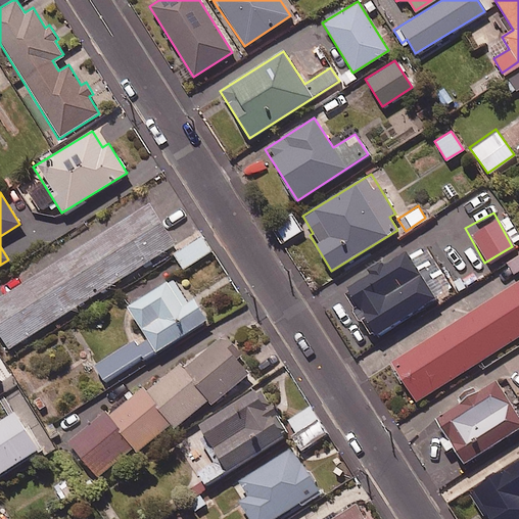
[(209,249),(199,234),(172,252),(182,268),(209,249)]
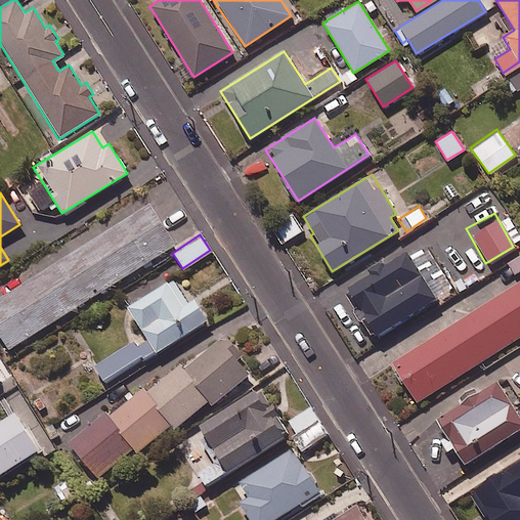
[(419,271),(407,253),(347,292),(377,338),(436,300),(425,282),(432,277),(425,267),(419,271)]
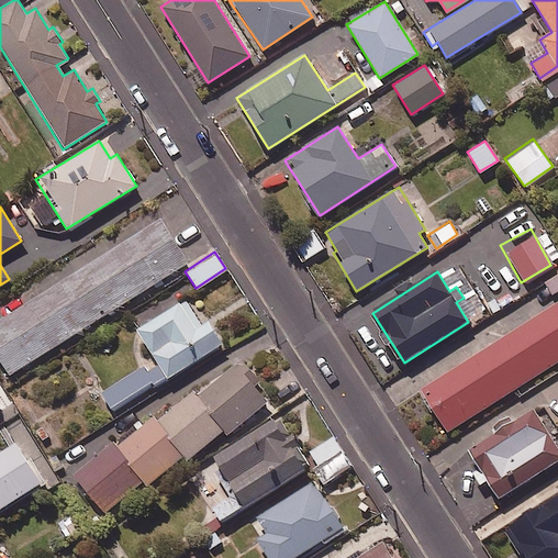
[(185,300),(137,331),(169,379),(222,345),(207,321),(201,325),(185,300)]
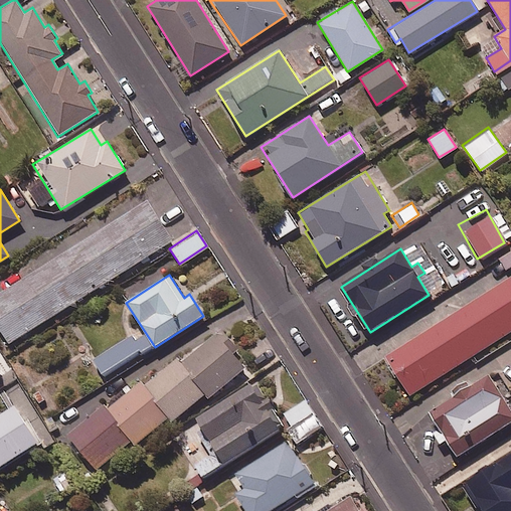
[(510,329),(510,278),(510,277),(384,356),(408,394),(510,329)]
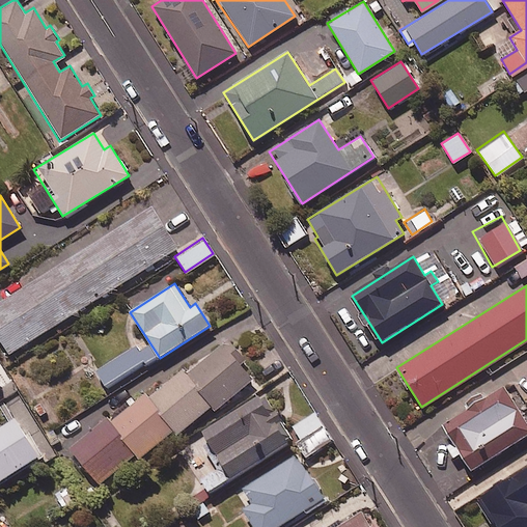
[(185,371),(212,408),(213,410),(256,378),(228,339),(185,371)]
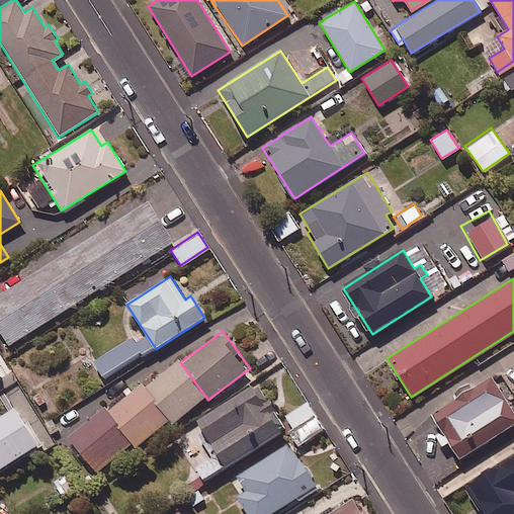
[(132,335),(92,361),(101,376),(140,352),(142,355),(152,348),(144,335),(136,340),(132,335)]
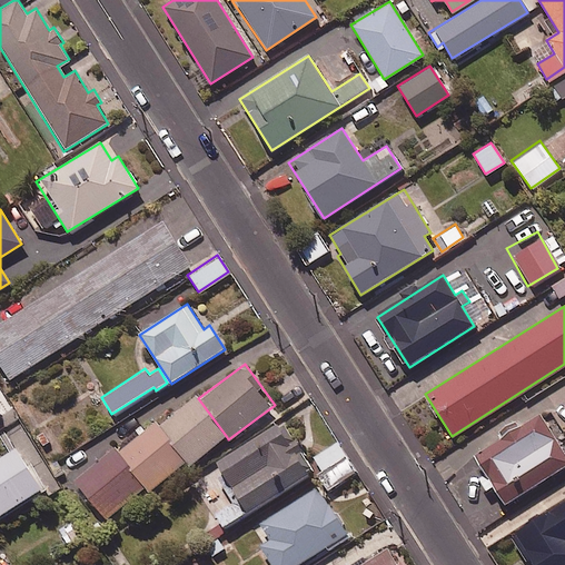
[(188,465),(227,437),(198,398),(160,426),(186,463),(188,465)]
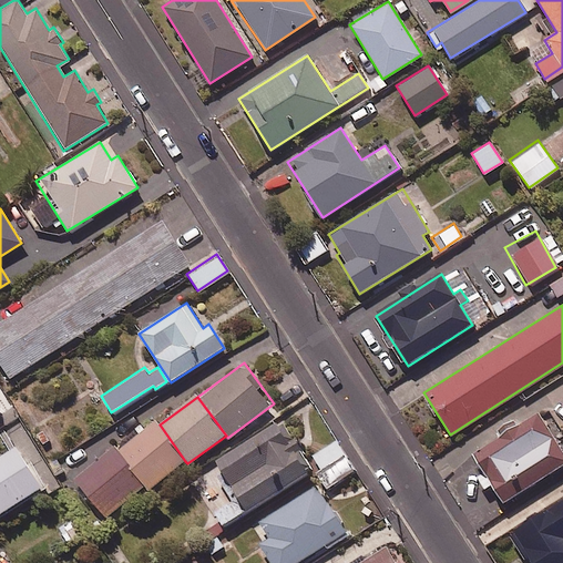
[(562,402),(551,410),(562,428),(562,402)]
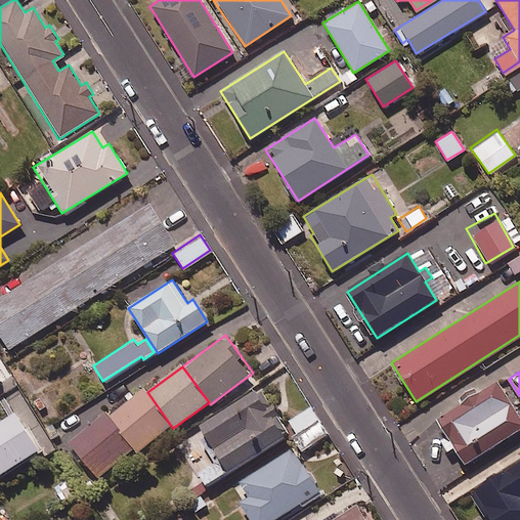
[(519,429),(519,418),(497,383),(437,421),(465,465),(519,429)]
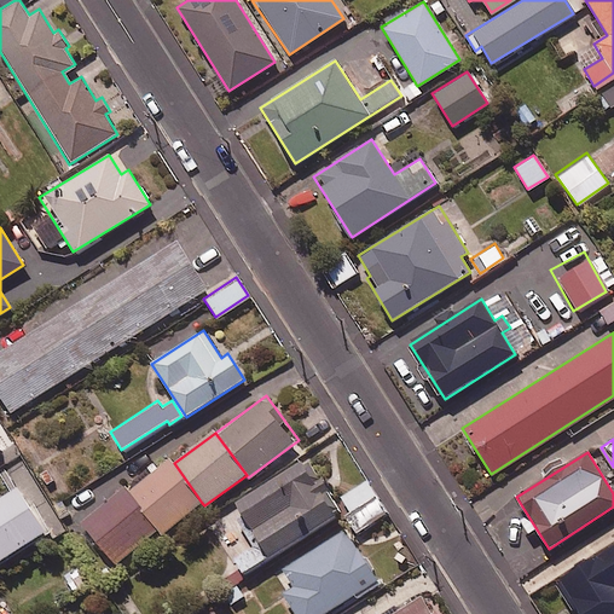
[(202,503),(174,463),(171,458),(127,490),(157,531),(160,533),(202,503)]
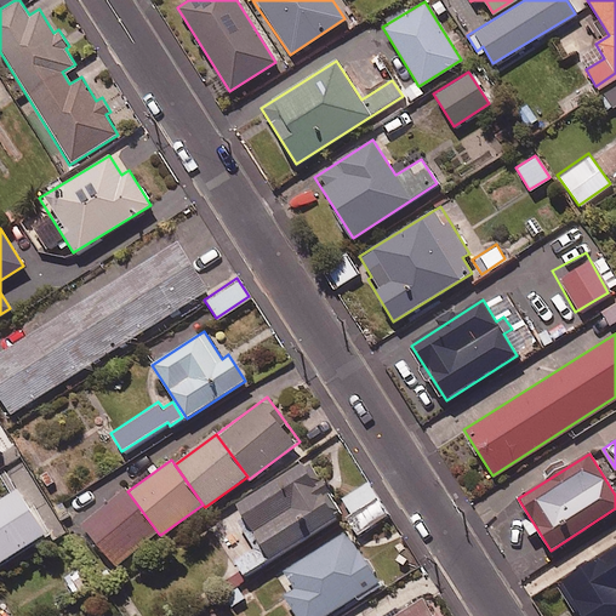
[(341,514),(308,461),(235,506),(263,549),(302,525),(308,535),(341,514)]
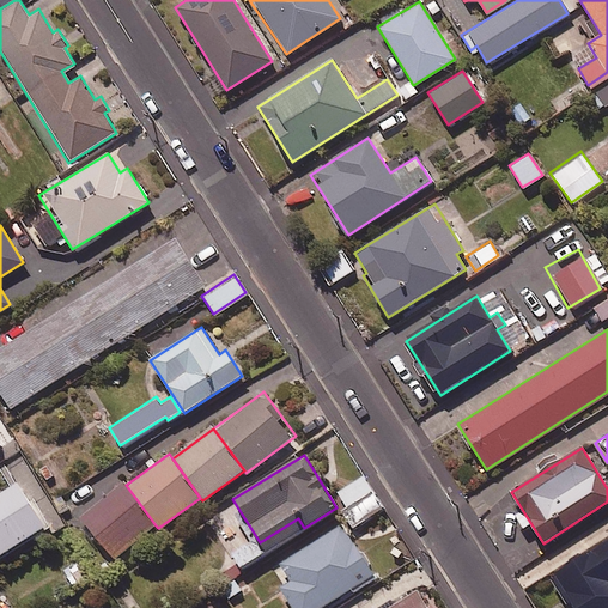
[(382,506),(360,475),(335,491),(357,523),(382,506)]
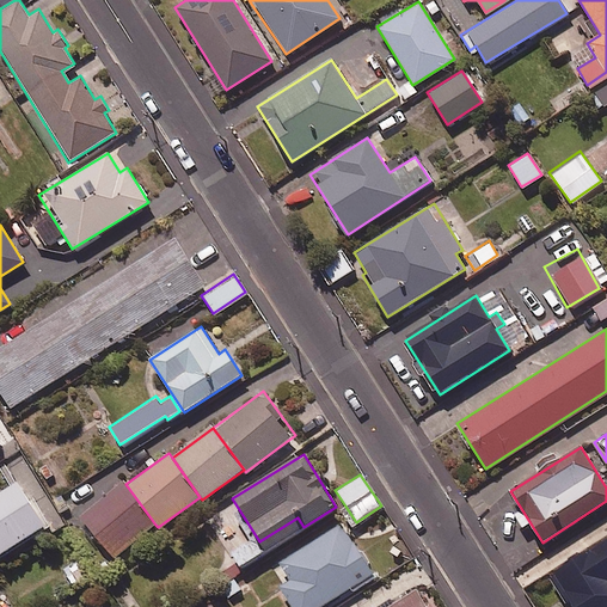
[(155,525),(126,484),(123,482),(79,514),(111,558),(155,525)]
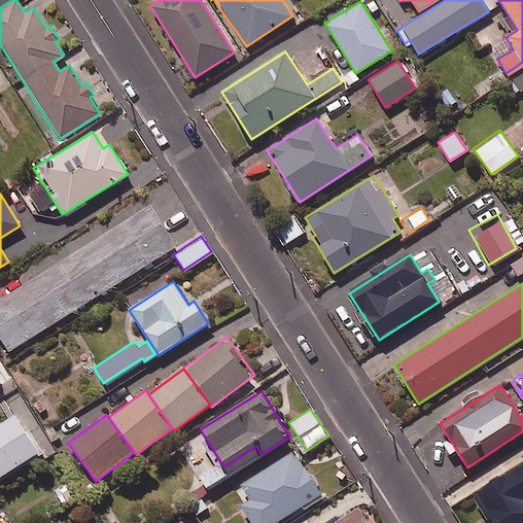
[(0,480),(39,455),(14,417),(0,426),(0,480)]
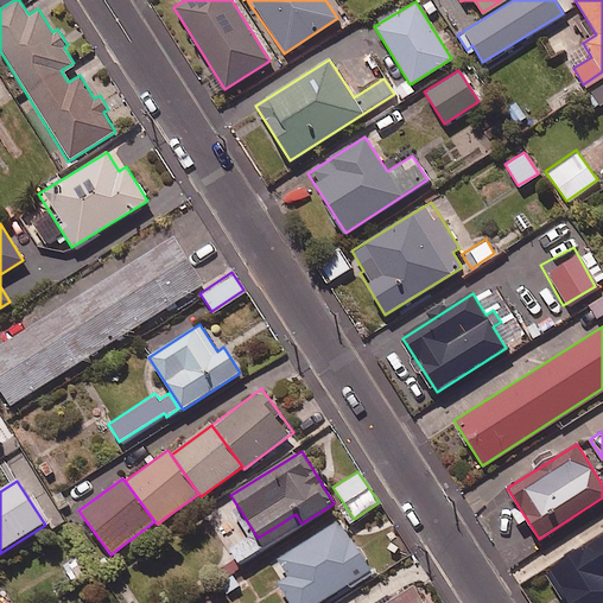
[(317,602),(369,570),(337,521),(278,560),(287,576),(275,583),(289,602),(317,602)]
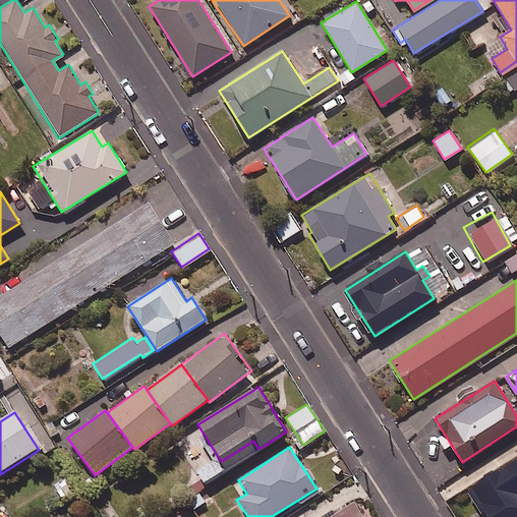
[(516,516),(516,458),(468,491),(485,516),(516,516)]
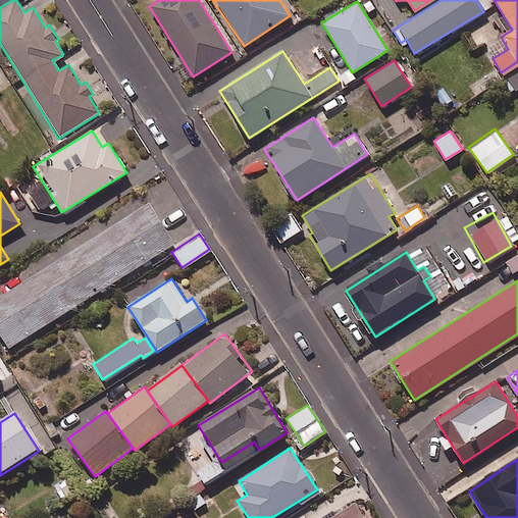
[(363,517),(354,504),(330,517),(363,517)]
